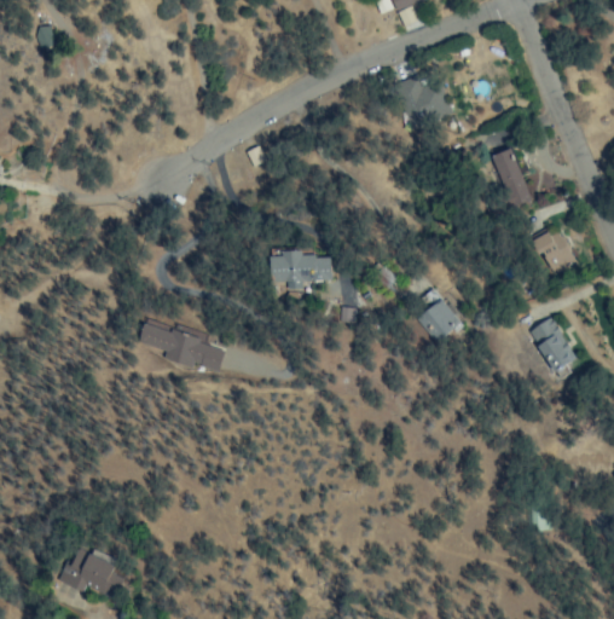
[(430,0),(398,16),(389,0),(430,0)]
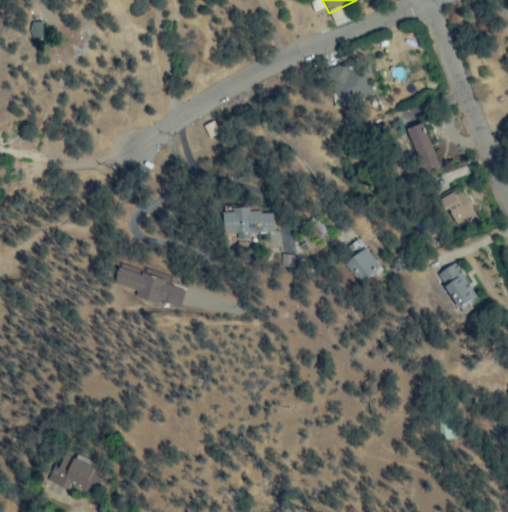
[(376,95),(345,107),(337,87),(367,74),(376,95)]
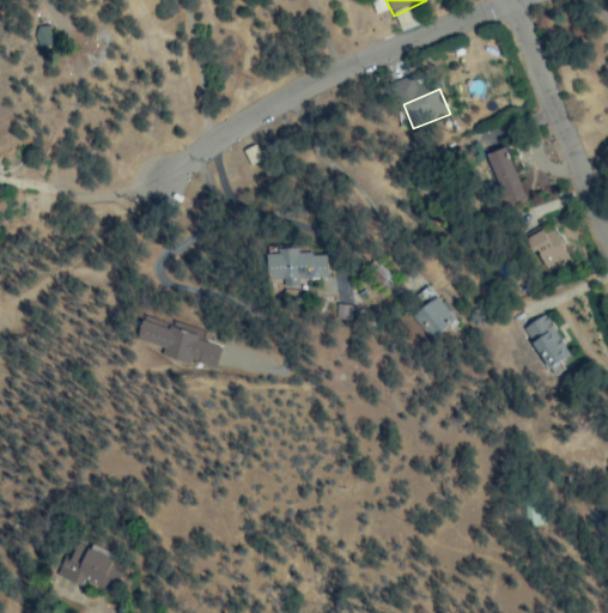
[(528,198),(500,210),(475,156),(504,143),(528,198)]
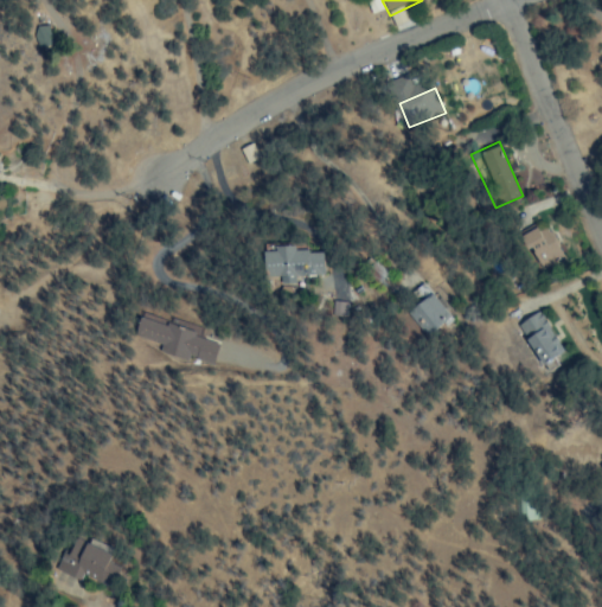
[(249,153),(254,149),(263,161),(258,165),(249,153)]
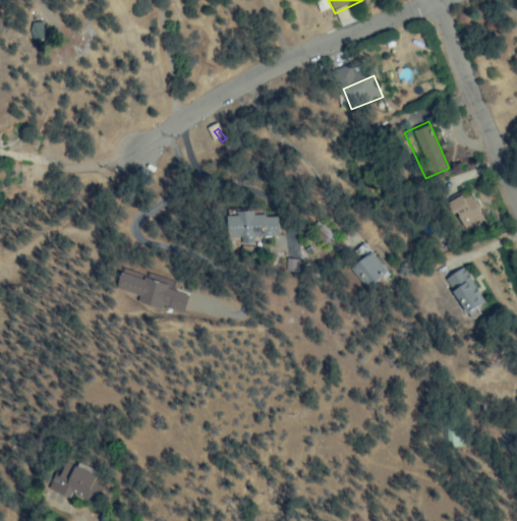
[(470,193),(486,226),(465,237),(449,204),(470,193)]
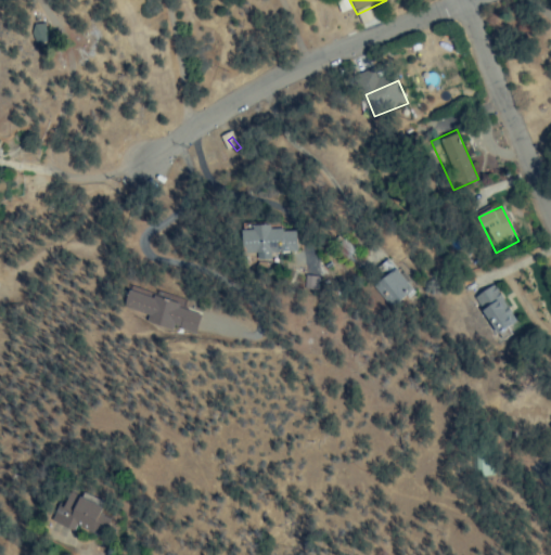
[(272,229),(283,229),(283,232),(296,232),(296,252),(284,252),(284,254),(258,255),(259,262),(250,263),(248,256),(243,256),(242,230),(253,230),(253,226),(271,224),(272,229)]
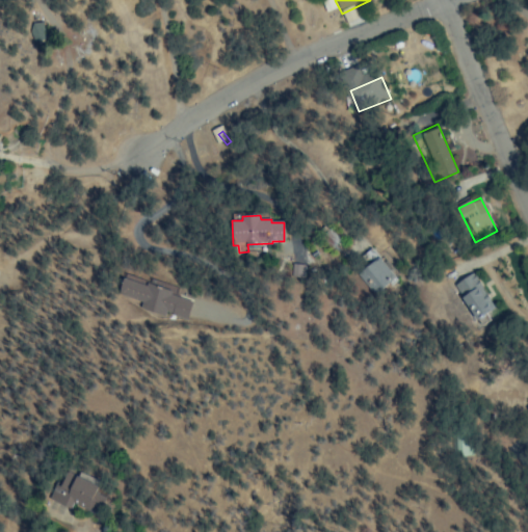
[(321,223),(342,241),(334,250),(313,234),(321,223)]
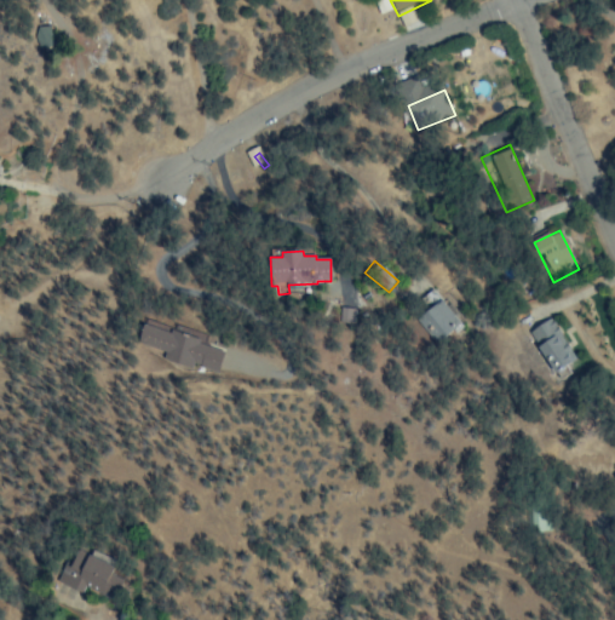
[(420,316),(442,298),(464,325),(442,342),(420,316)]
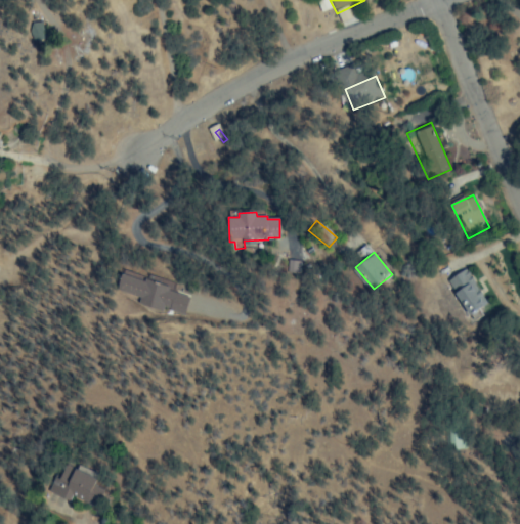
[(288,260),(305,261),(304,285),(287,284),(288,260)]
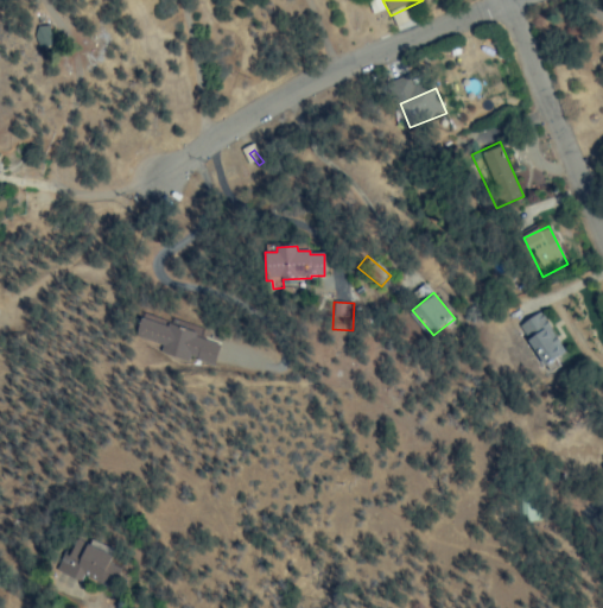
[(544,361),(519,327),(538,312),(567,352),(558,359),(563,367),(552,374),(544,361)]
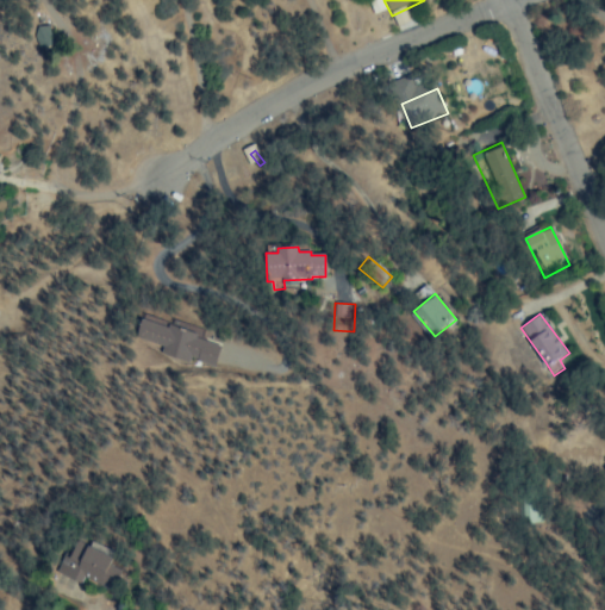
[(188,359),(187,363),(156,353),(158,348),(133,340),(141,318),(166,327),(168,321),(198,331),(197,336),(223,346),(216,367),(188,359)]
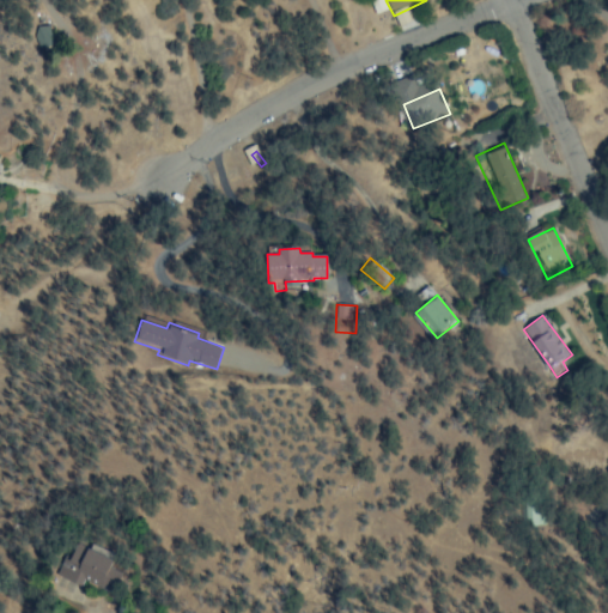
[(91,548),(93,544),(117,556),(115,559),(128,565),(115,594),(80,578),(76,586),(58,577),(61,569),(74,540),(91,548)]
